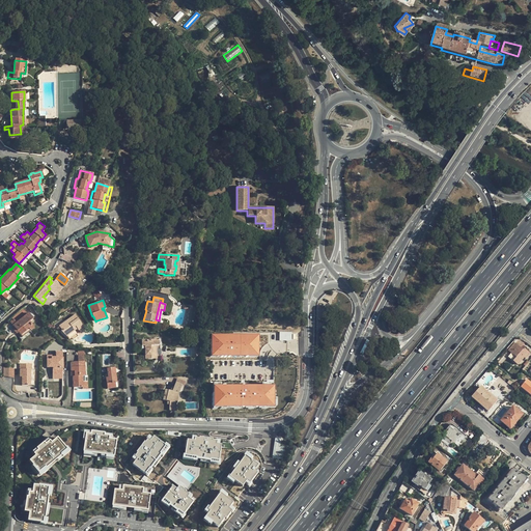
[(24,307),(11,318),(12,319),(14,318),(17,323),(12,325),(16,328),(19,333),(22,337),(33,328),(33,327),(30,323),(33,320),(24,307)]
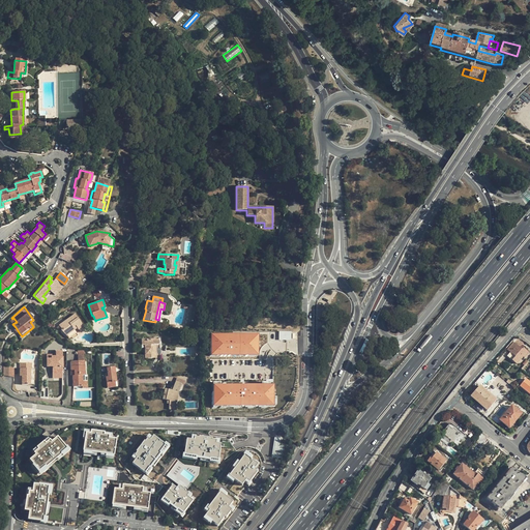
[(72,327),(75,325),(77,328),(78,330),(83,326),(75,314),(59,325),(61,328),(61,330),(66,335),(69,339),(72,340),(78,335),(74,330),(72,327)]
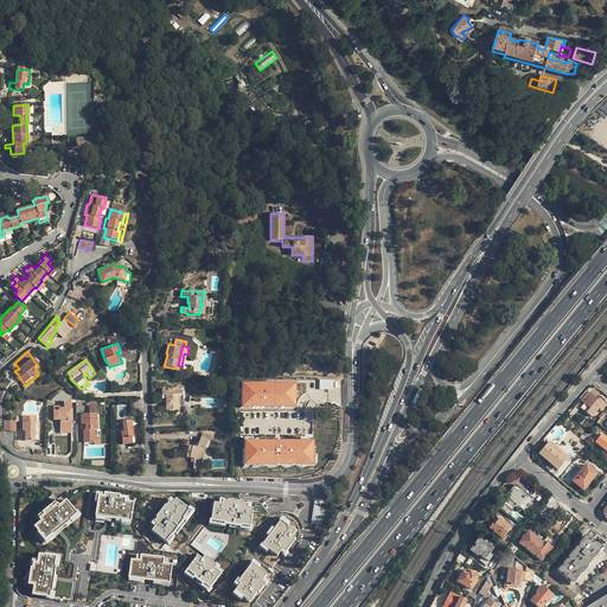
[(319,389),(334,389),(333,379),(319,379),(319,389)]
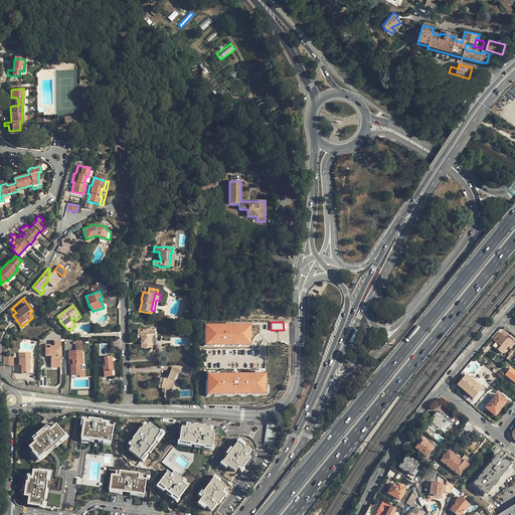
[(214,325),(207,325),(207,332),(205,332),(204,345),(210,345),(210,347),(224,347),(224,345),(237,345),(237,347),(242,347),(242,345),(249,345),(249,340),(251,340),(251,333),(249,333),(249,326),(237,326),(237,328),(227,327),(227,325),(219,325),(219,327),(214,327),(214,325)]
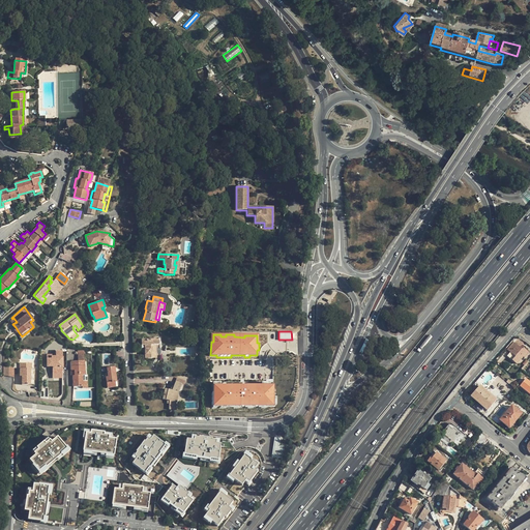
[(159,340),(141,340),(141,345),(144,345),(144,358),(155,358),(155,345),(159,345),(159,340)]
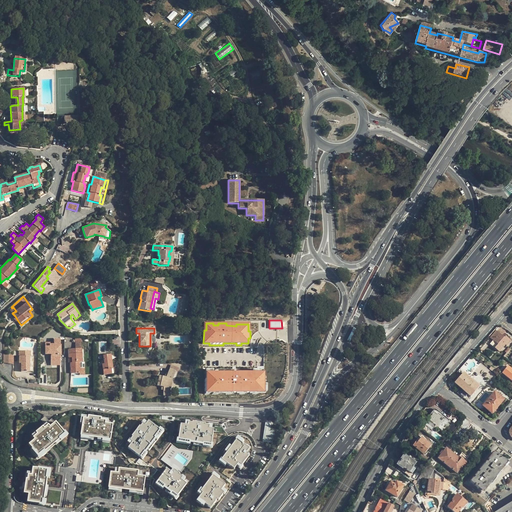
[(502,336),(496,331),(490,338),(494,341),(496,343),(499,345),(495,350),(499,353),(502,349),(510,340),(505,337),(504,338),(502,336)]
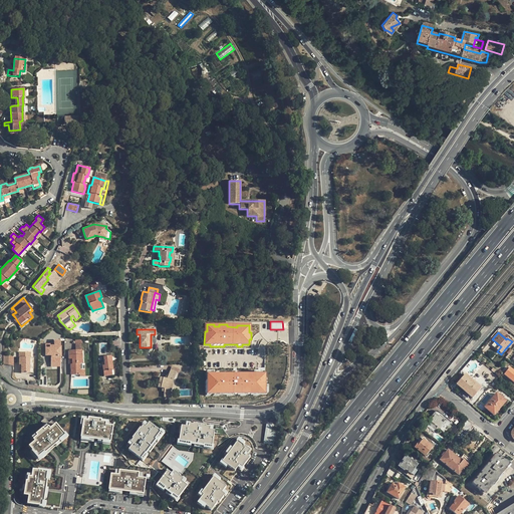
[(61,349),(60,344),(54,344),(54,346),(50,346),(50,344),(46,344),(46,355),(51,355),(51,363),(60,363),(61,356),(62,355),(62,354),(62,353),(62,352),(62,351),(61,350),(61,349)]
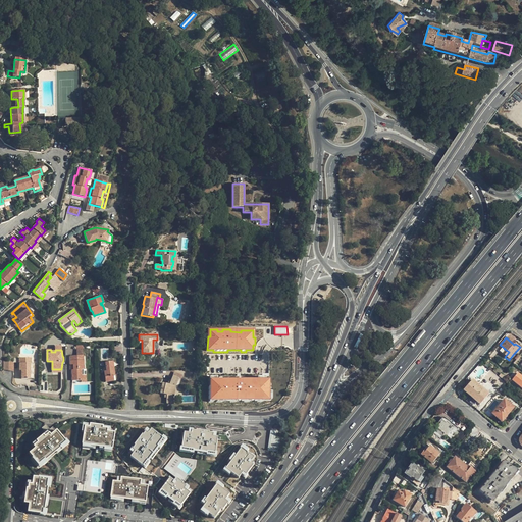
[(77,356),(70,356),(70,365),(71,365),(73,365),(73,369),(71,369),(72,380),(82,380),(81,369),(84,369),(83,355),(77,356)]
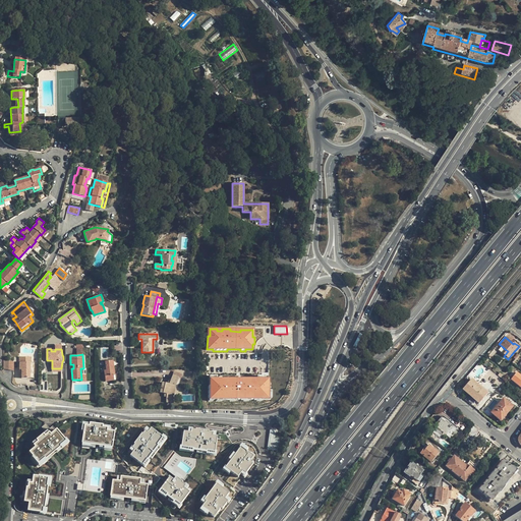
[(32,357),(19,357),(20,370),(22,370),(22,379),(30,379),(30,368),(33,368),(33,363),(32,363),(32,357)]
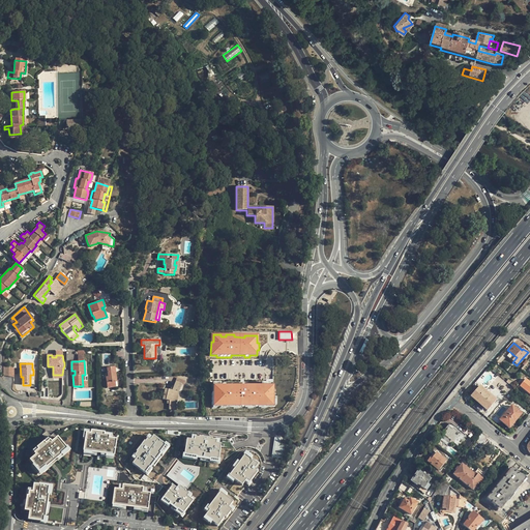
[(4,367),(4,377),(15,379),(15,370),(4,367)]
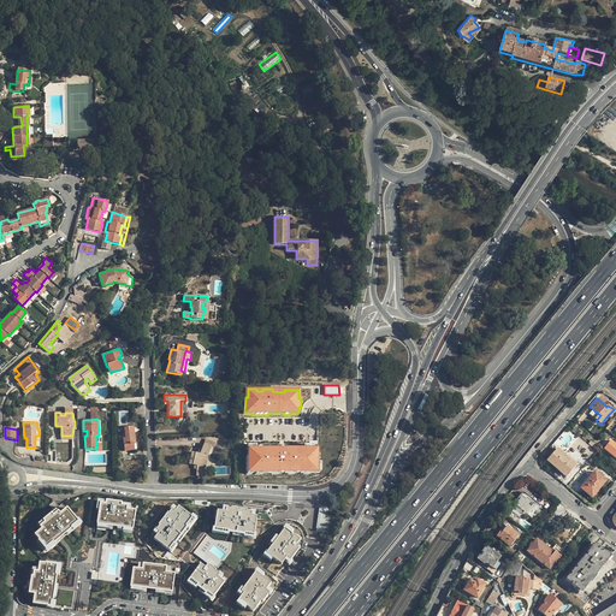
[(134,427),(124,428),(125,433),(126,438),(125,438),(123,438),(124,451),(135,450),(134,444),(136,444),(134,427)]
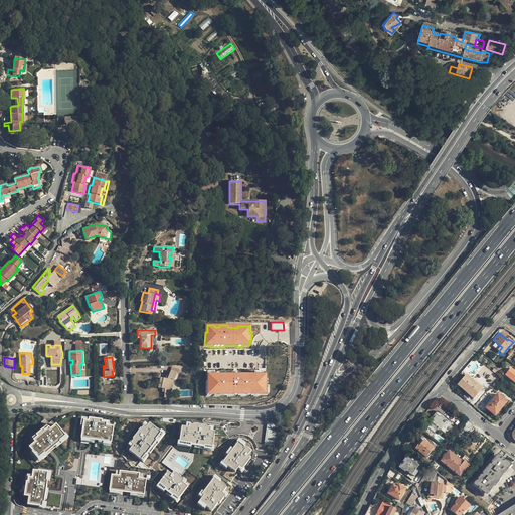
[(514,372),(510,369),(505,376),(514,383),(514,372)]
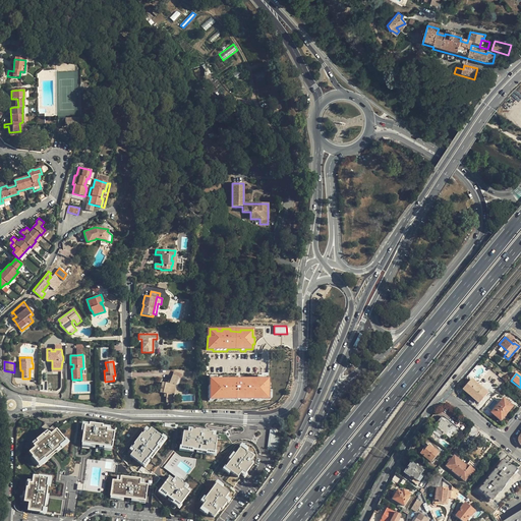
[(180,379),(172,374),(171,378),(169,377),(166,384),(161,383),(159,392),(163,393),(163,397),(165,397),(165,403),(172,403),(172,396),(173,396),(175,387),(174,387),(176,383),(178,384),(180,379)]
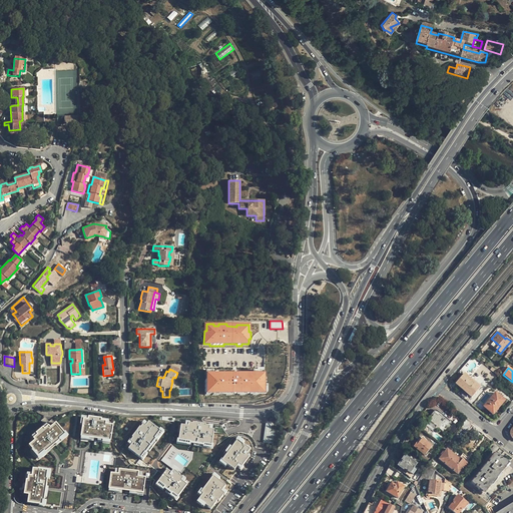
[(204,380),(204,393),(208,393),(208,394),(212,394),(212,393),(217,393),(217,394),(226,394),(226,393),(231,393),(231,394),(235,394),(235,393),(243,393),(243,394),(248,394),(248,393),(257,393),(257,392),(264,392),(264,385),(264,379),(257,379),(257,373),(251,373),(247,373),(247,375),(235,375),(235,373),(231,373),(231,375),(218,375),(218,373),(212,373),(207,372),(207,380),(204,380)]
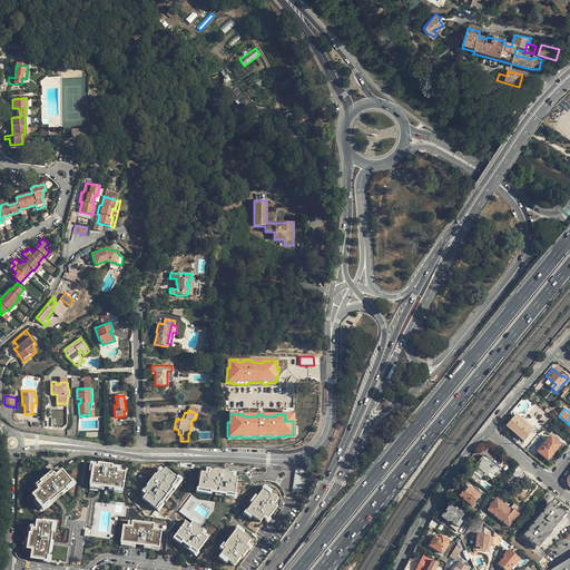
[(533,431),(516,414),(507,424),(524,441),(533,431)]
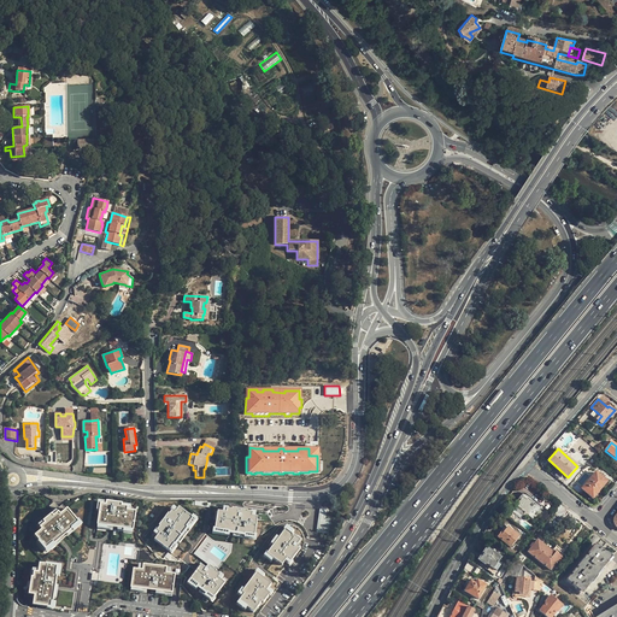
[(568,477),(548,459),(547,462),(566,479),(568,477)]
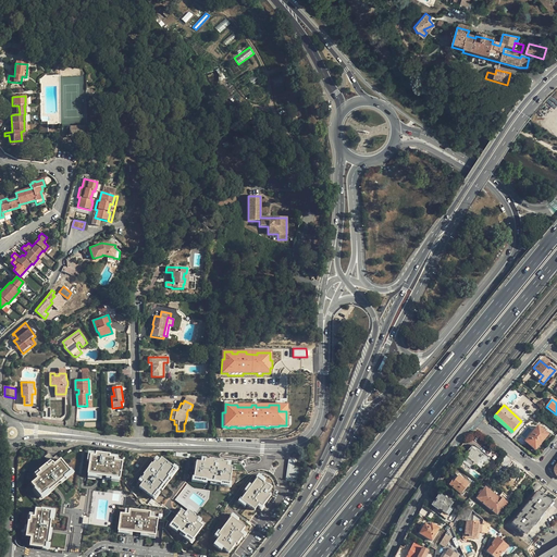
[(286,425),(279,425),(279,426),(270,426),(270,428),(269,430),(279,430),(279,428),(287,428),(288,426),(288,418),(286,418),(286,425)]
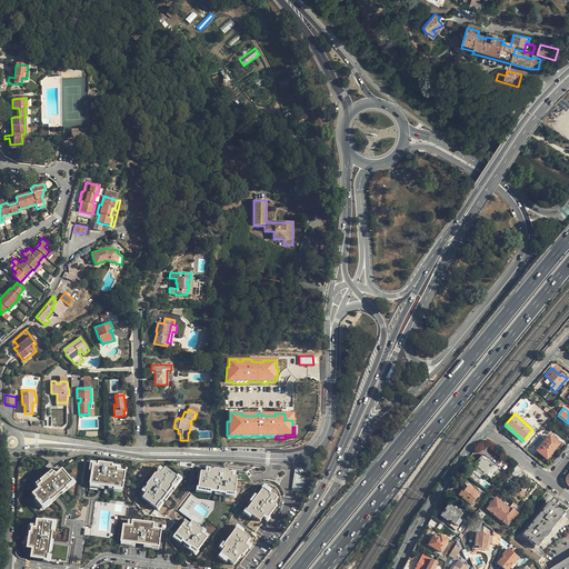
[(549,436),(536,451),(545,459),(550,452),(552,455),(560,446),(549,436)]
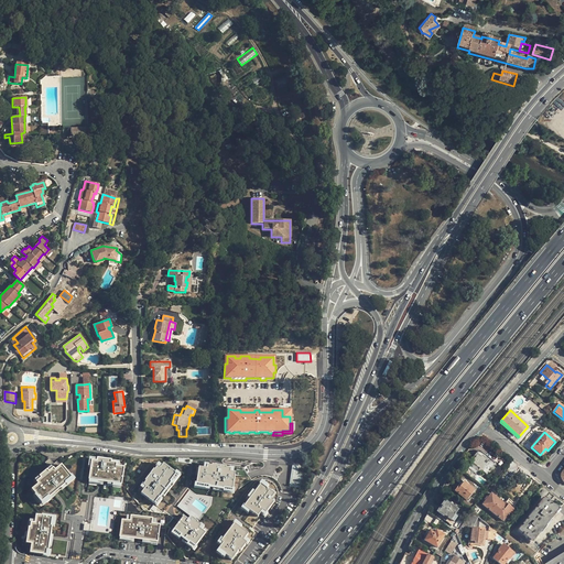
[(479,453),(468,466),(477,473),(479,469),(486,474),(488,473),(494,465),(479,453)]
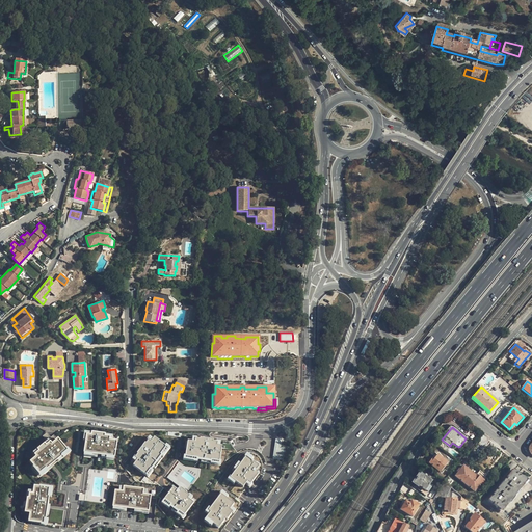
[(82,456),(115,459),(120,440),(84,434),(82,456)]
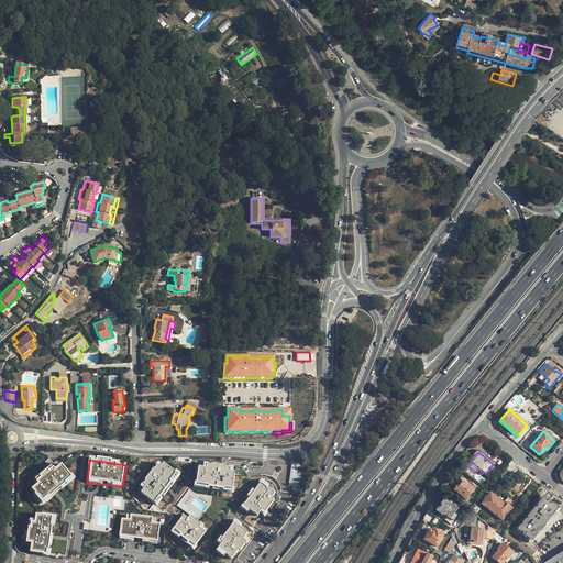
[(517,466),(510,461),(505,467),(511,474),(517,466)]
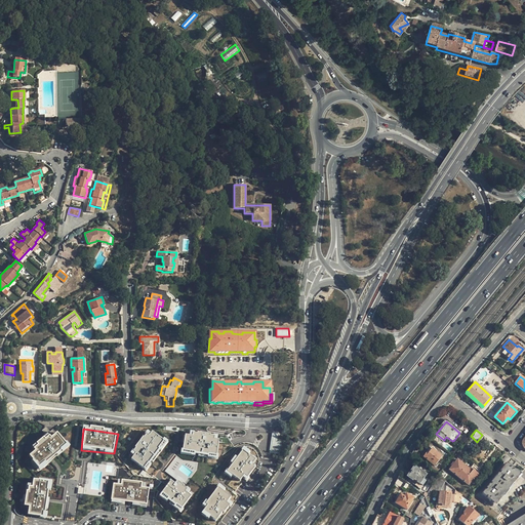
[(164,442),(149,431),(128,459),(143,470),(164,442)]
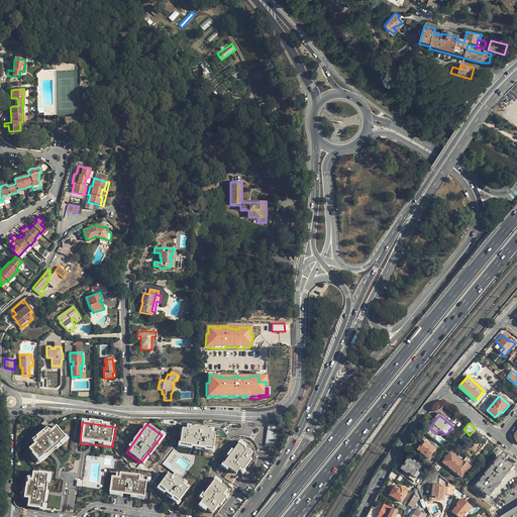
[(214,449),(216,431),(182,427),(180,445),(214,449)]
